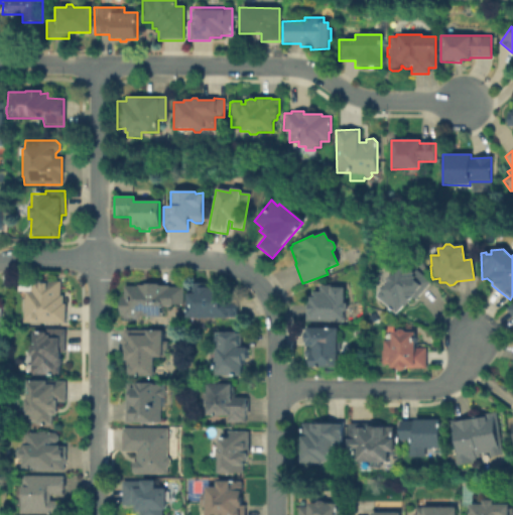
[(416,270),(407,257),(413,253),(422,267),(416,270)]
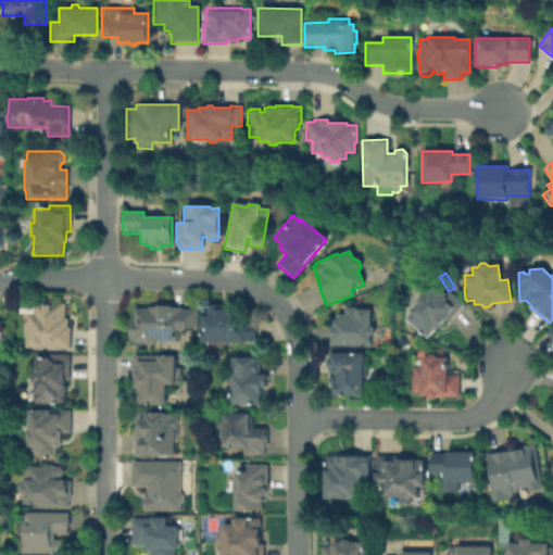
[(404,320),(405,320),(405,316),(409,313),(412,312),(416,305),(414,304),(423,294),(425,297),(435,285),(445,293),(447,291),(463,305),(445,325),(442,320),(426,340),(404,320)]
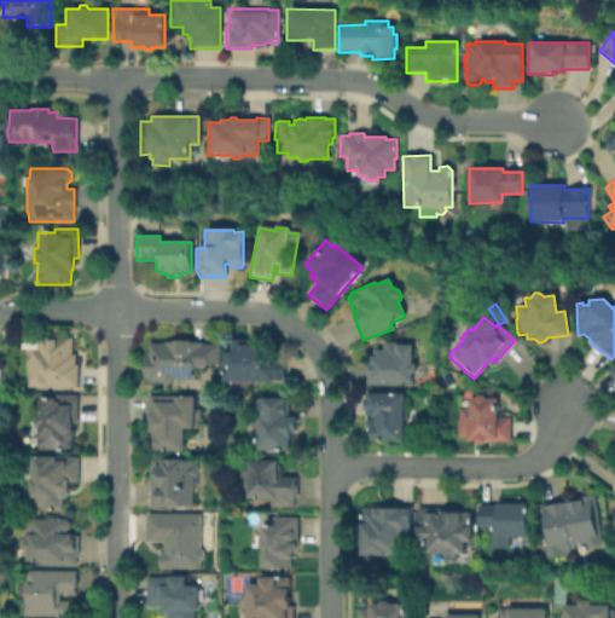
[(27,387),(27,347),(35,347),(35,336),(70,336),(70,353),(75,353),(75,364),(76,364),(76,387),(27,387)]
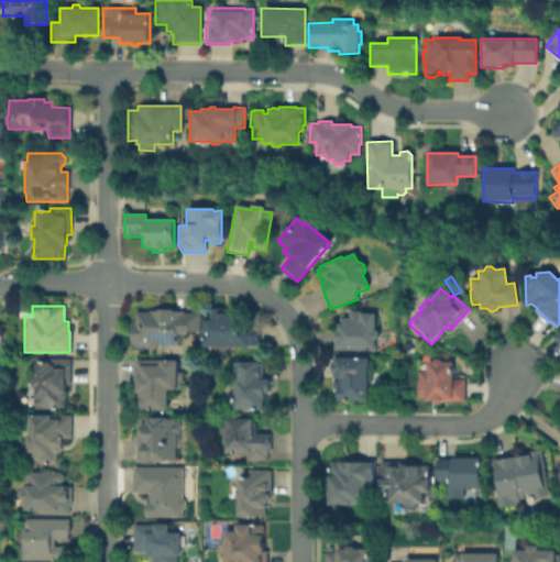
[(129,343),(130,321),(133,321),(133,310),(149,310),(155,309),(155,307),(172,307),(172,309),(183,310),(183,311),(198,312),(198,333),(177,332),(177,344),(129,343)]
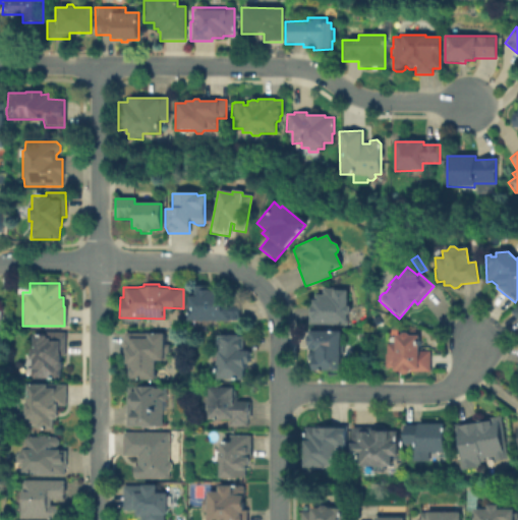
[(186,320),(186,294),(191,294),(191,284),(208,284),(208,289),(223,289),(223,299),(236,299),(236,302),(238,302),(238,320),(186,320)]
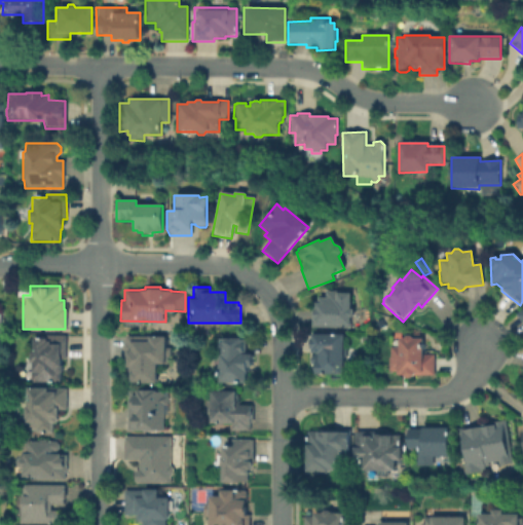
[(310,329),(310,310),(313,310),(313,303),(316,304),(316,298),(324,298),(324,292),(337,292),(337,294),(349,294),(348,310),(352,310),(352,319),(349,319),(349,329),(310,329)]
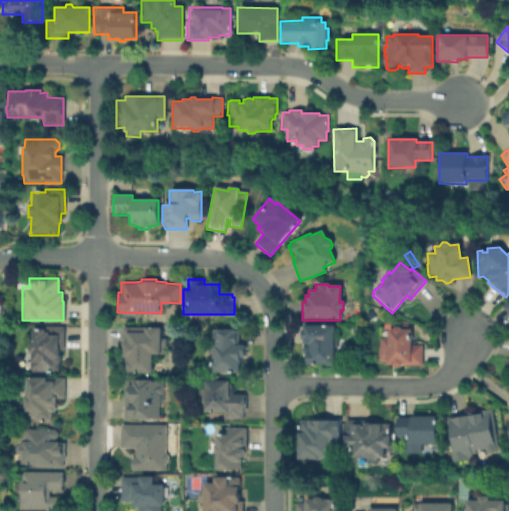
[(508,298),(499,306),(508,319),(508,298)]
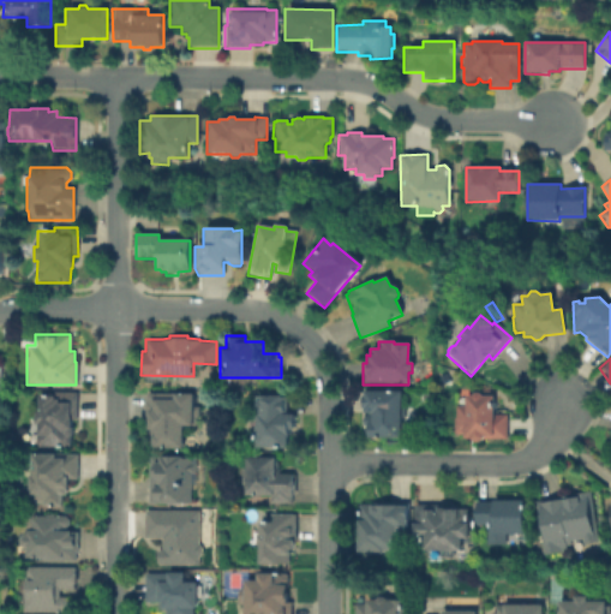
[(443,386),(438,377),(444,374),(449,381),(443,386)]
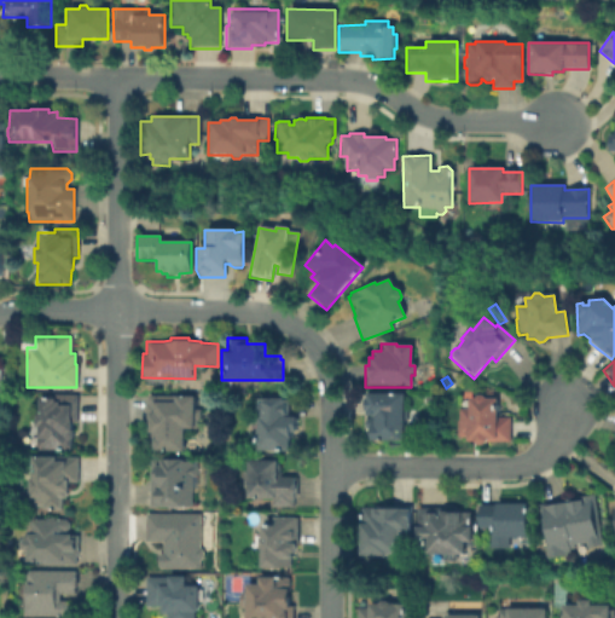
[(36,449),(36,446),(35,445),(35,439),(36,437),(35,426),(33,426),(33,413),(35,413),(36,397),(53,397),(53,394),(76,394),(76,422),(73,422),(73,438),(71,438),(71,449),(36,449)]
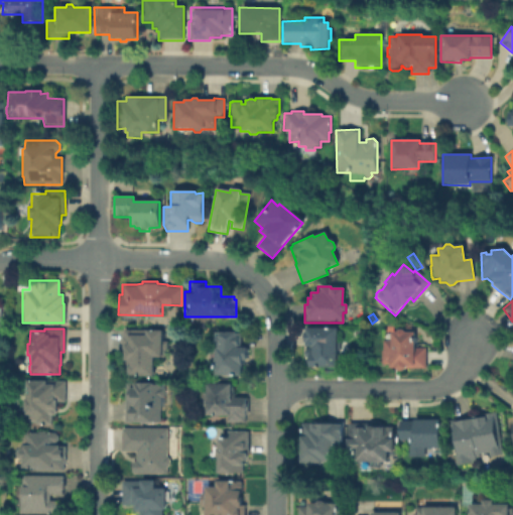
[(153,357),(153,375),(127,374),(127,367),(125,366),(125,359),(122,359),(122,344),(125,344),(125,342),(127,342),(127,334),(144,333),(144,329),(161,329),(161,340),(166,340),(166,350),(164,351),(164,357),(153,357)]
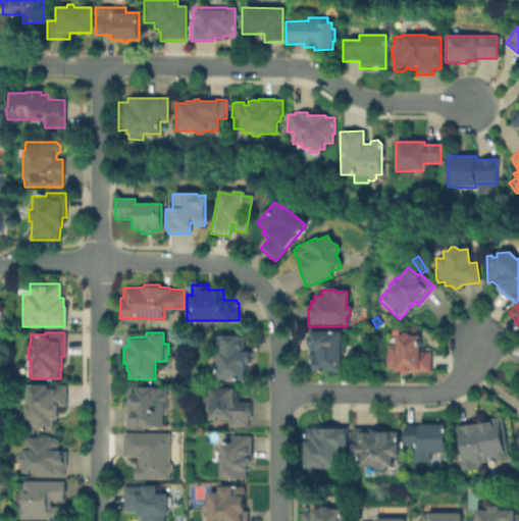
[(340,374),(312,373),(312,359),(315,359),(314,353),(308,353),(308,348),(307,348),(307,337),(308,336),(308,332),(340,333),(340,356),(349,357),(350,371),(340,371),(340,374)]
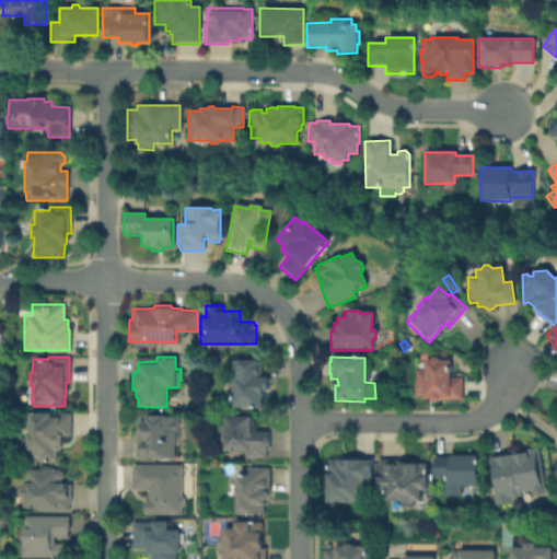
[(231,406),(232,359),(254,359),(254,360),(260,360),(259,375),(267,375),(266,388),(262,388),(262,396),(259,396),(259,407),(231,406)]
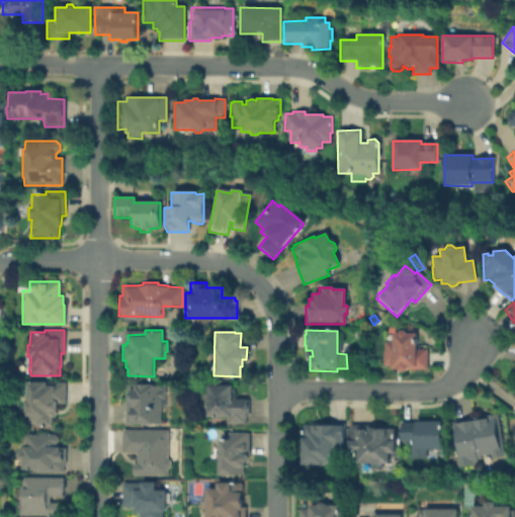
[(390,370),(390,367),(382,367),(382,353),(384,353),(383,342),(392,342),(392,334),(397,334),(399,332),(404,332),(407,334),(415,334),(415,345),(426,346),(427,370),(407,371),(404,374),(399,374),(396,370),(390,370)]
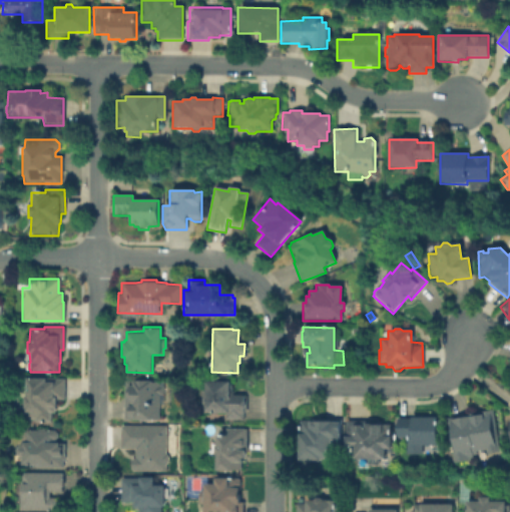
[(24,395),(24,377),(44,377),(44,379),(63,378),(63,400),(56,400),(56,402),(55,402),(55,412),(50,412),(50,422),(34,422),(34,419),(24,419),(24,413),(22,413),(22,395),(24,395)]
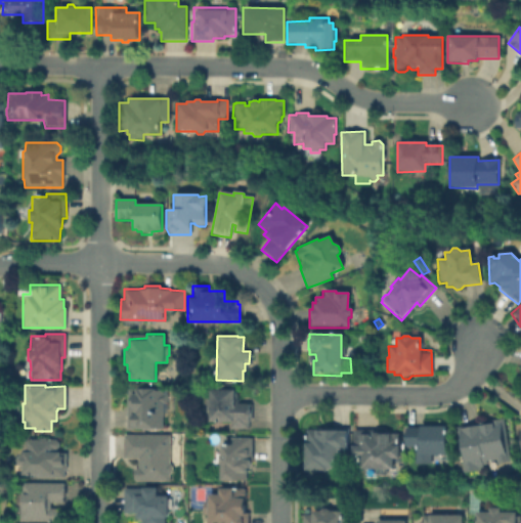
[(162,429),(126,428),(127,389),(134,389),(135,387),(152,388),(152,389),(162,390),(162,395),(166,395),(166,404),(162,403),(162,429)]
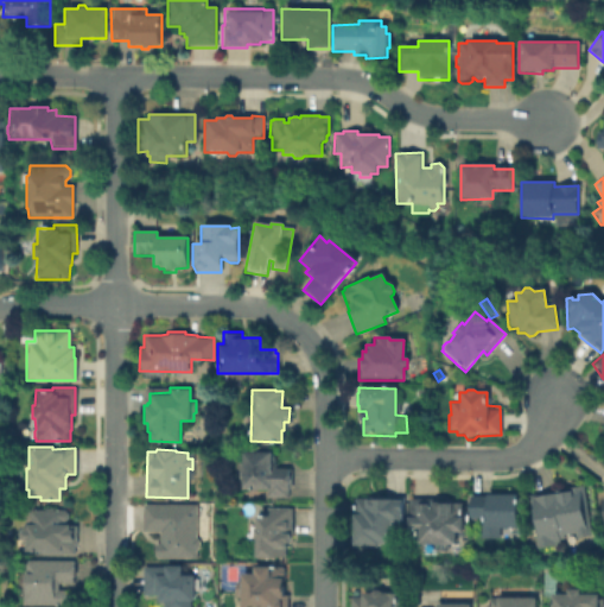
[(277,467),(288,467),(287,498),(266,498),(266,489),(241,488),(241,479),(237,479),(239,461),(242,461),(242,450),(271,451),(271,454),(273,454),(273,462),(277,462),(277,467)]
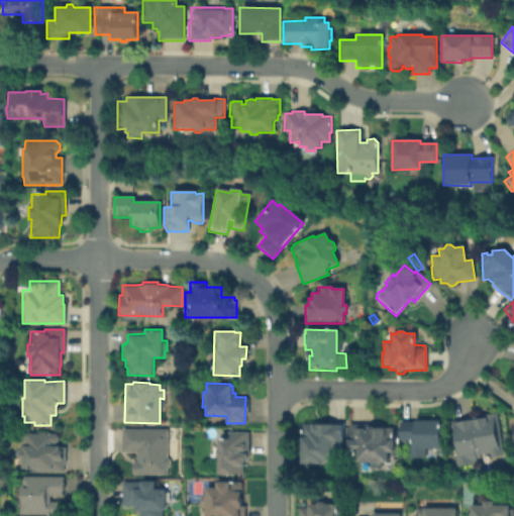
[(472,463),(472,466),(457,469),(448,423),(496,414),(503,456),(490,459),(489,454),(480,456),(480,458),(476,459),(476,462),(472,463)]
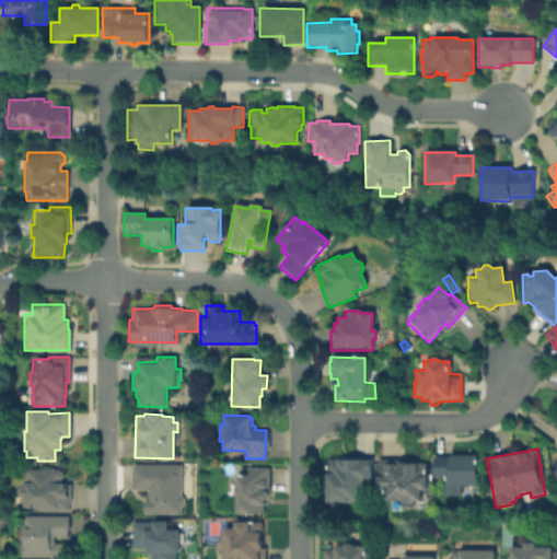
[(432,479),(432,457),(448,458),(448,456),(478,457),(478,488),(461,488),(461,497),(442,497),(442,479),(432,479)]
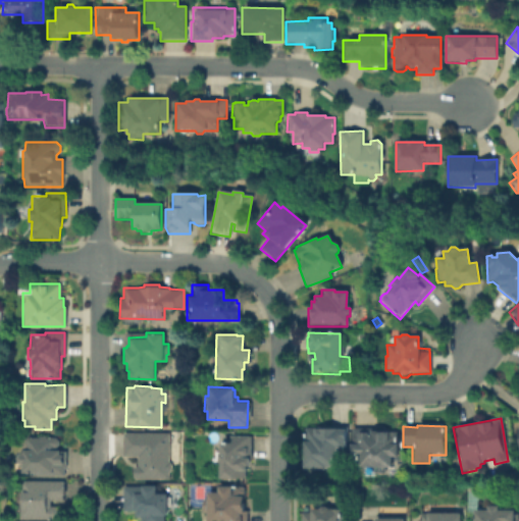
[(303,470),(303,444),(305,444),(305,440),(303,440),(303,435),(304,434),(304,429),(315,429),(315,427),(346,427),(346,460),(338,459),(338,468),(326,468),(326,471),(303,470)]
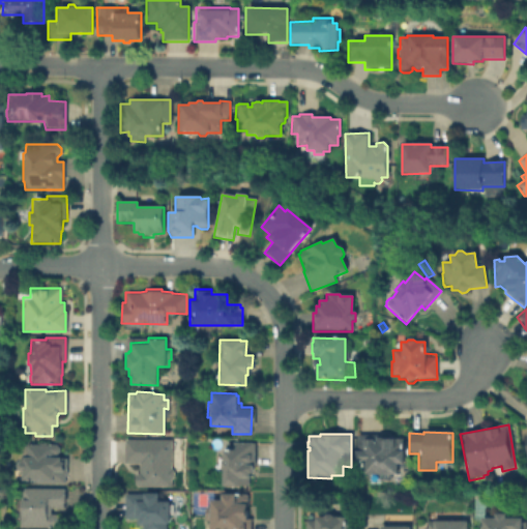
[(363,476),(363,472),(359,472),(358,466),(355,465),(356,436),(380,437),(380,439),(404,440),(403,466),(397,466),(397,476),(390,476),(390,481),(378,481),(378,476),(363,476)]
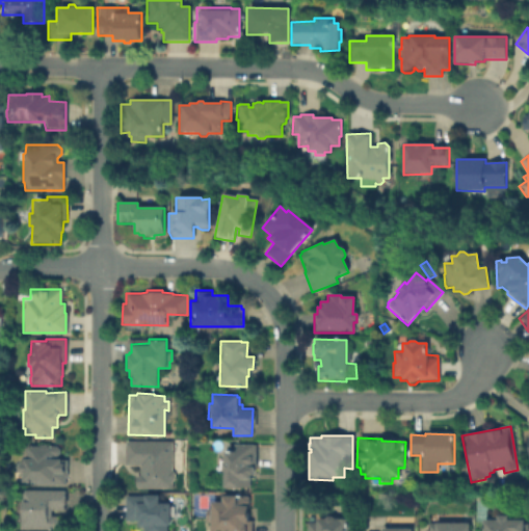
[(170,488),(135,488),(135,475),(139,475),(139,466),(124,466),(124,441),(172,442),(170,471),(174,473),(174,479),(170,481),(170,488)]
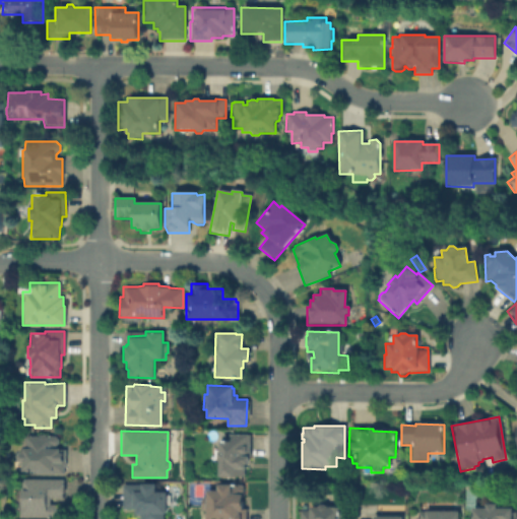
[(217,476),(217,440),(230,440),(230,434),(249,435),(249,458),(247,458),(247,463),(244,463),(244,476),(217,476)]
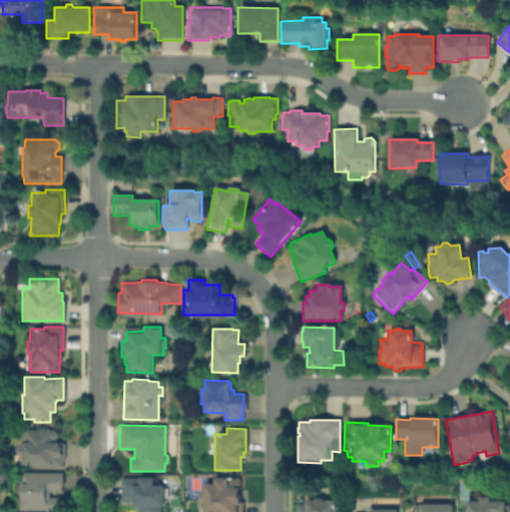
[(61,467),(35,467),(35,466),(27,466),(27,465),(19,465),(19,455),(17,455),(15,452),(15,449),(17,446),(20,446),(20,442),(23,442),(24,430),(36,430),(36,429),(43,429),(43,430),(53,430),(56,434),(56,438),(54,441),(54,442),(56,442),(56,443),(62,443),(61,467)]
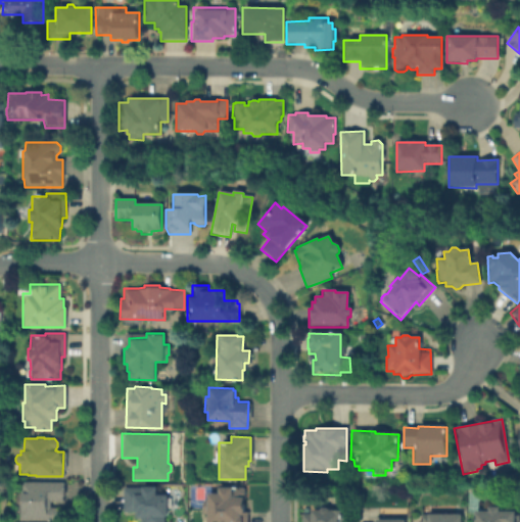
[(18,521),(18,481),(63,482),(63,502),(49,502),(49,508),(56,507),(56,511),(57,511),(57,521),(18,521)]
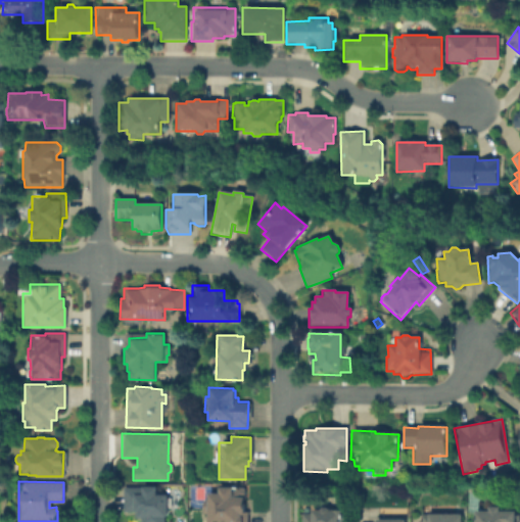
[(166,515),(162,515),(162,521),(140,521),(140,519),(133,518),(133,512),(122,512),(122,487),(140,487),(141,485),(154,485),(154,493),(166,493),(166,497),(169,497),(169,508),(166,509),(166,515)]
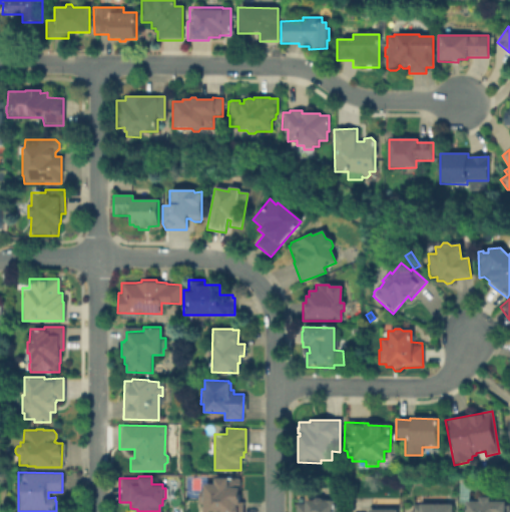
[(202,511),(202,503),(197,502),(197,491),(201,491),(202,483),(212,483),(212,477),(239,477),(239,502),(241,502),(241,511),(202,511)]
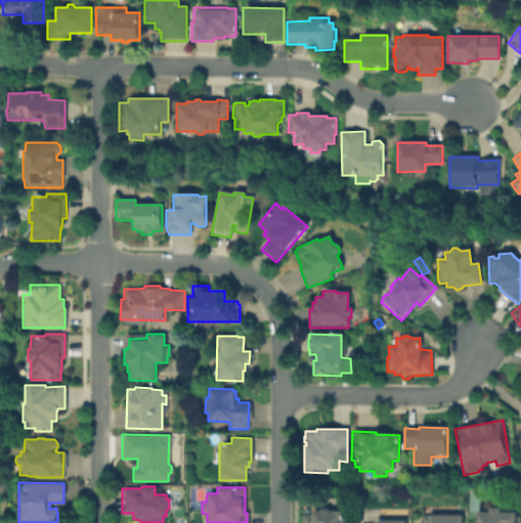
[(475,522),(475,514),(488,514),(488,510),(498,510),(498,514),(515,515),(515,517),(519,517),(519,522),(475,522)]
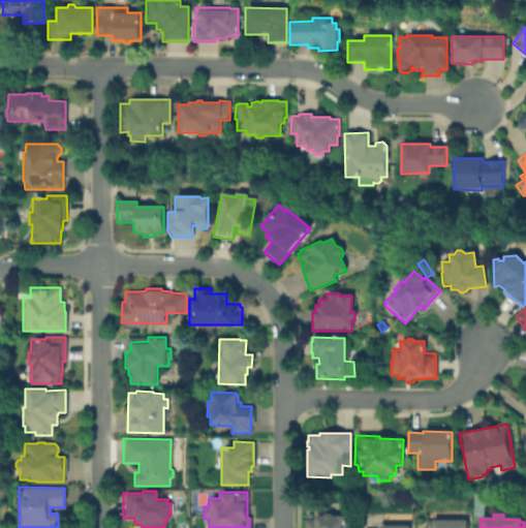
[(314,517),(323,517),(326,516),(331,516),(333,517),(347,517),(346,527),(305,527),(306,521),(314,521),(314,517)]
